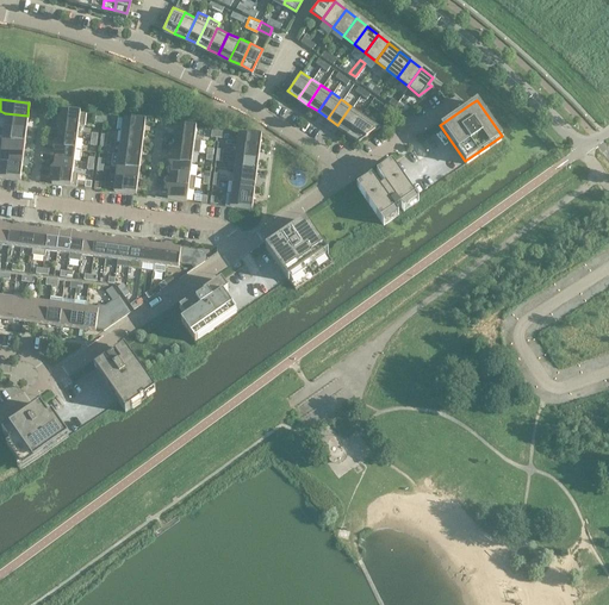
[(398,112),(385,101),(380,108),(395,118),(398,112)]
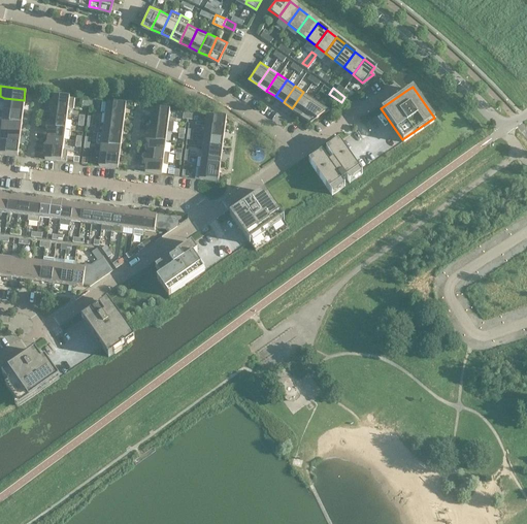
[(292,108),(301,115),(313,97),(303,92),(292,108)]
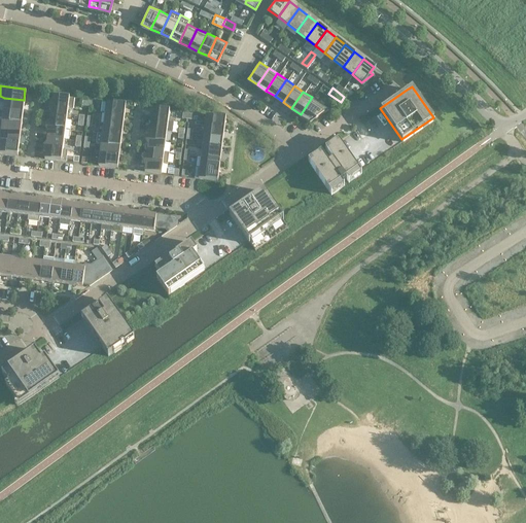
[(67,105),(67,106),(72,107),(73,95),(51,93),(51,98),(48,101),(47,103),(67,105)]
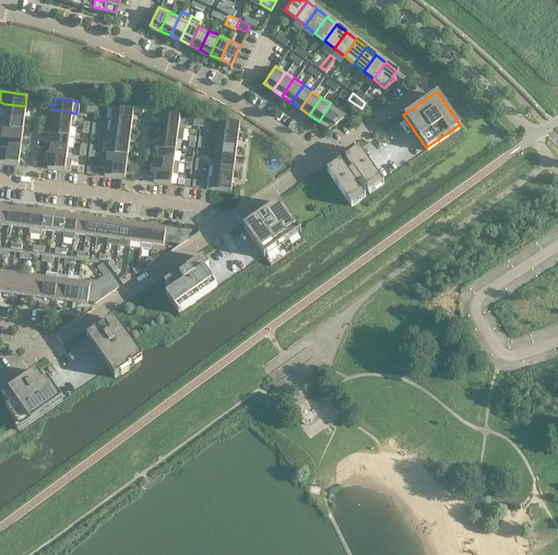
[(331,103),(319,121),(329,128),(347,115),(331,103)]
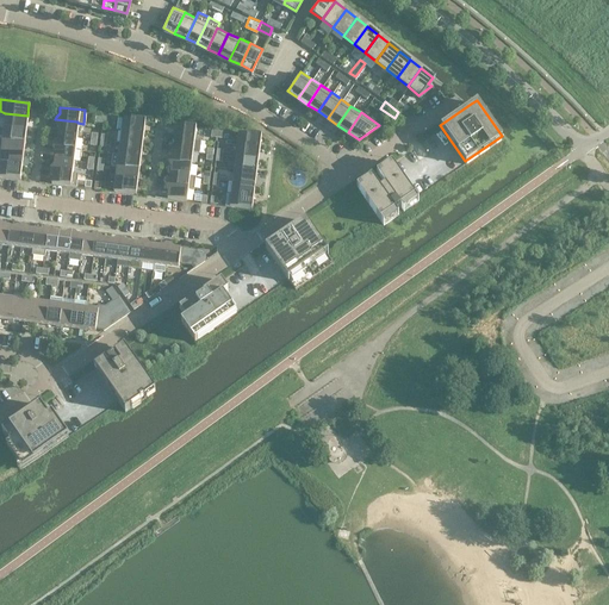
[(28,116),(5,113),(4,125),(26,128),(28,116)]
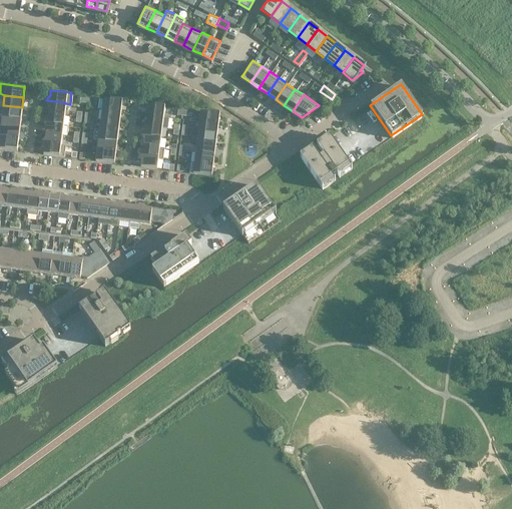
[(97,107),(101,107),(120,110),(120,107),(118,104),(119,99),(99,96),(97,107)]
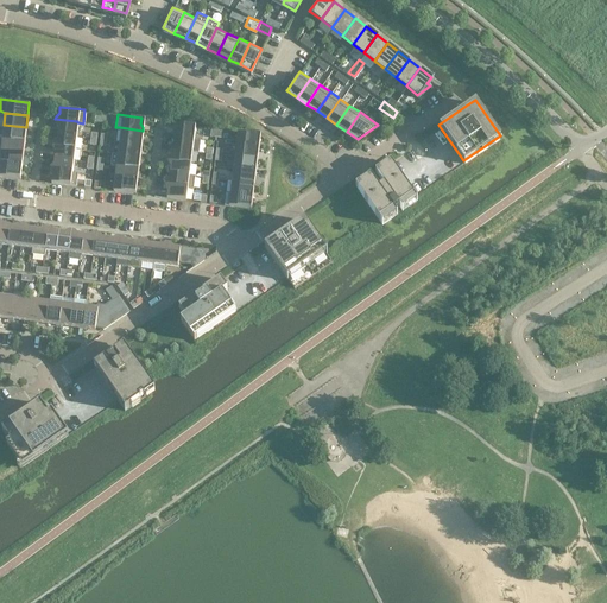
[(76,134),(77,122),(77,121),(55,119),(55,121),(57,126),(57,131),(76,134)]
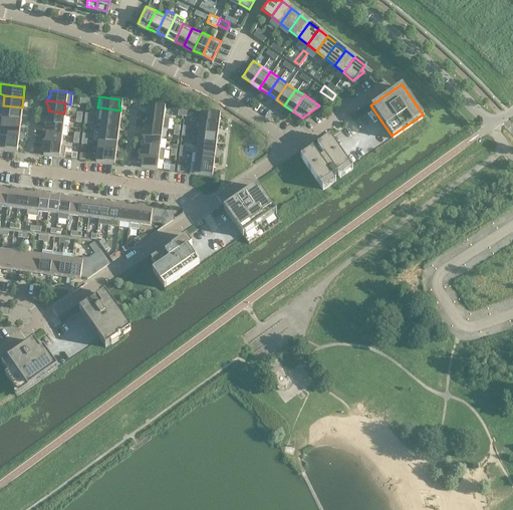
[(165,104),(157,103),(149,102),(148,107),(145,110),(145,112),(164,115),(165,104)]
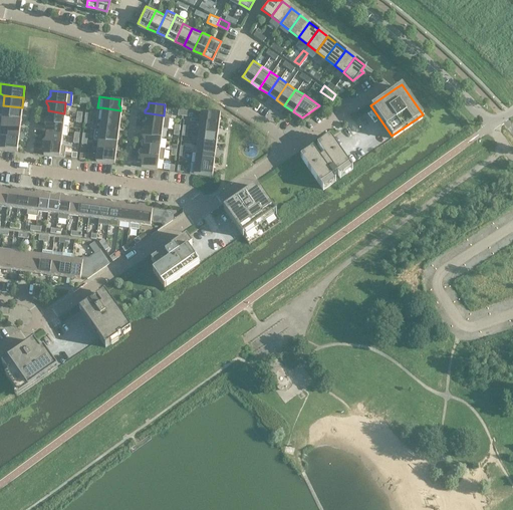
[(22,107),(3,105),(1,115),(20,117),(22,107)]
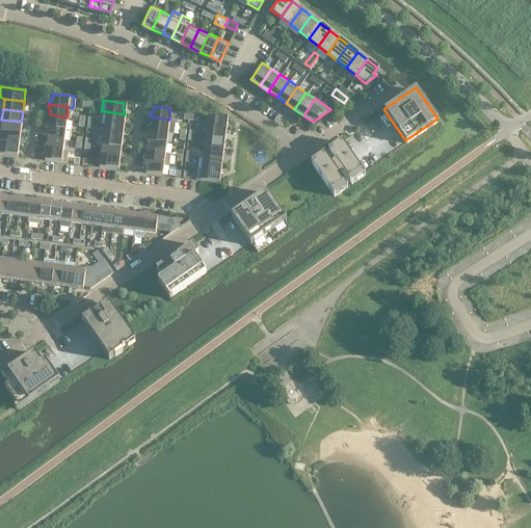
[(104,122),(121,124),(122,120),(125,116),(125,114),(105,111),(104,122)]
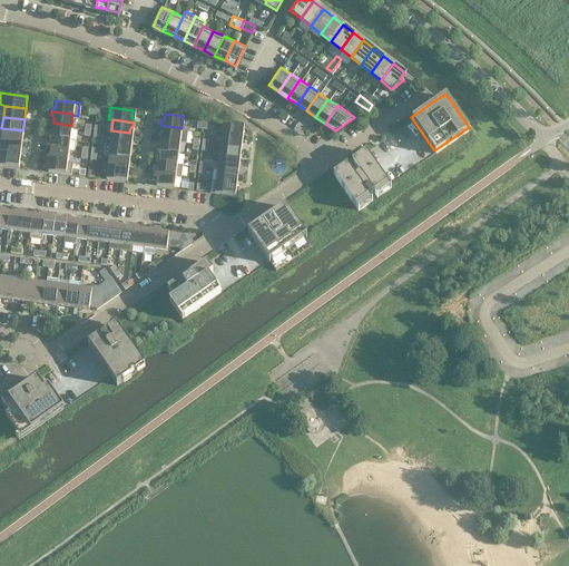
[(222,134),(242,136),(243,134),(241,129),(241,124),(223,122),(222,134)]
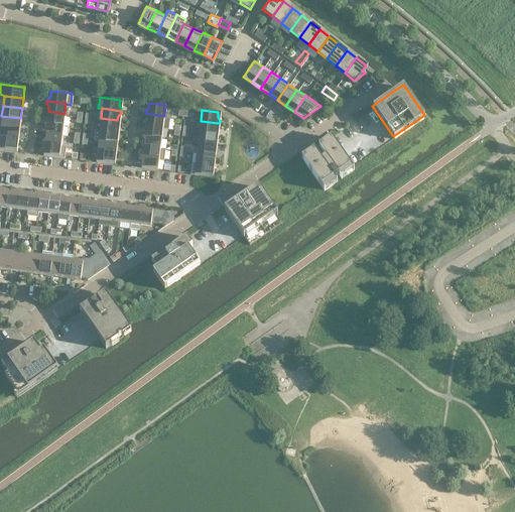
[(44,121),(63,124),(65,114),(48,111),(47,116),(44,119),(44,121)]
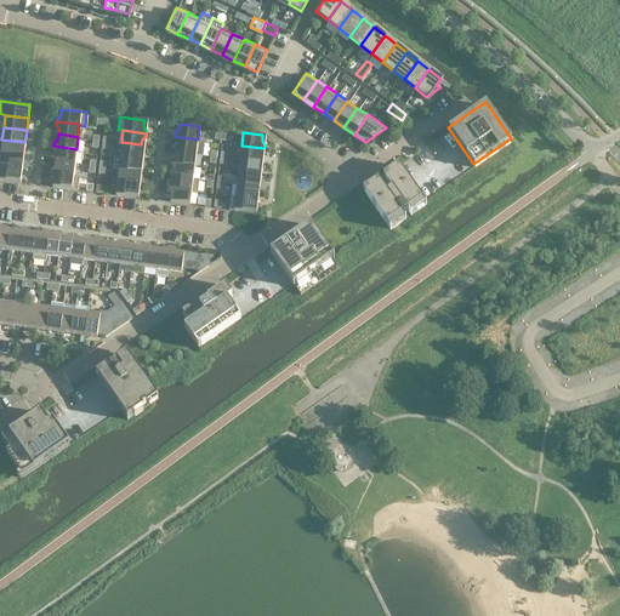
[(175,136),(175,140),(177,143),(176,149),(195,152),(202,153),(204,141),(198,140),(175,136)]
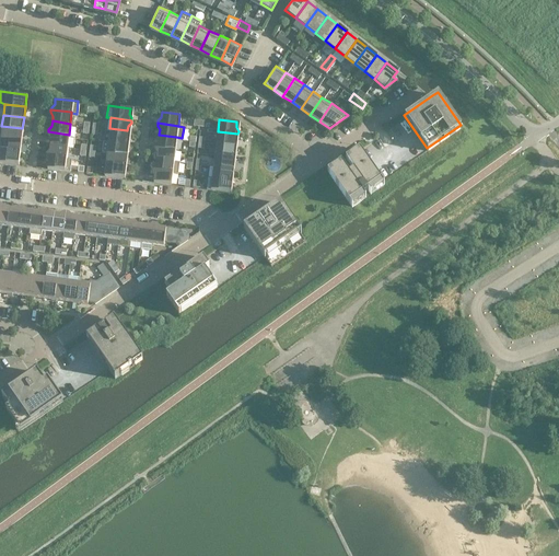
[(22,128),(1,126),(0,137),(21,139),(22,128)]
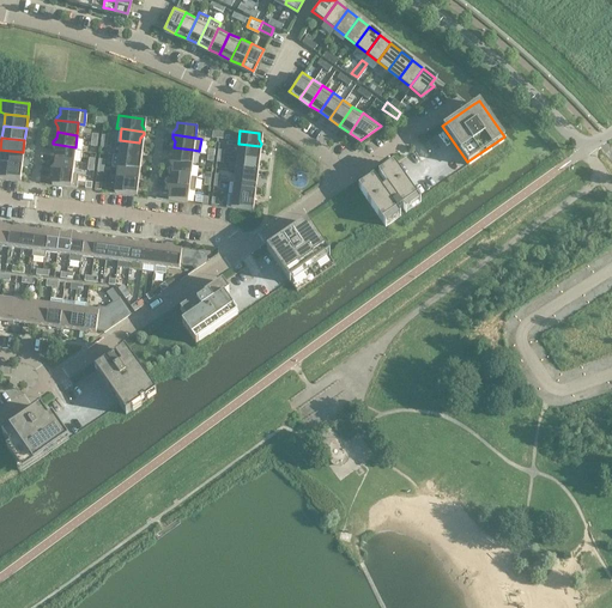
[(113,152),(140,156),(141,153),(139,149),(139,143),(120,140),(115,140),(113,152)]
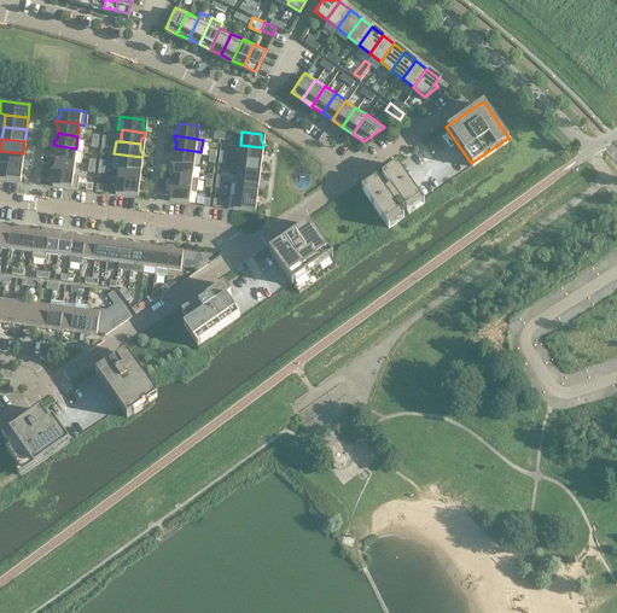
[(56,152),(54,158),(74,161),(76,149),(53,145),(53,147),(56,152)]
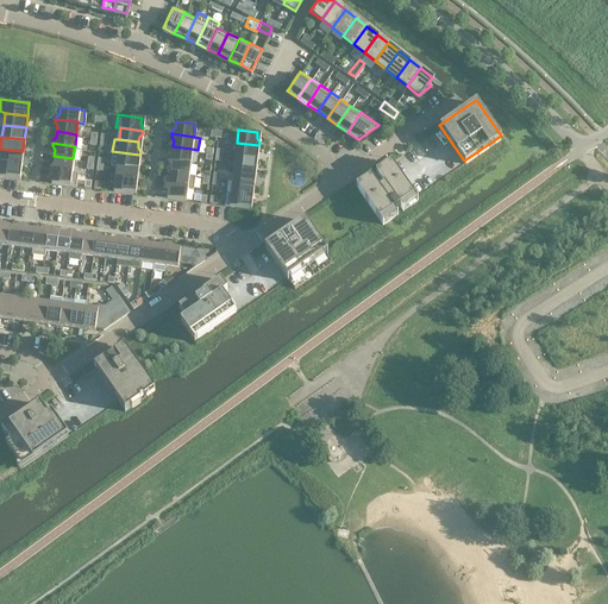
[(234,155),(255,157),(255,151),(258,148),(258,145),(237,143),(234,155)]
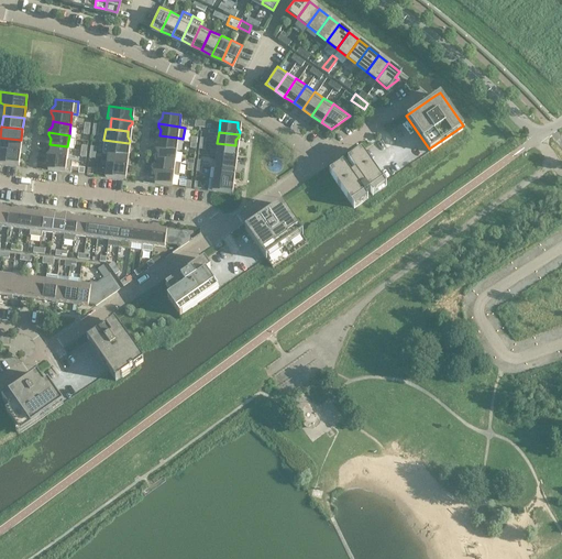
[(177,138),(160,135),(160,141),(156,143),(155,146),(176,149),(177,138)]
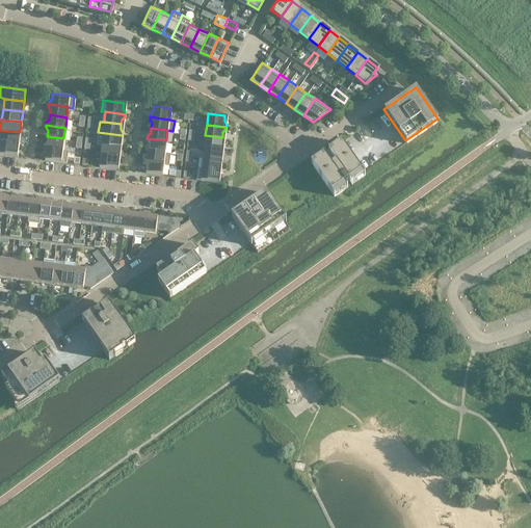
[(20,132),(0,130),(0,140),(19,142),(20,132)]
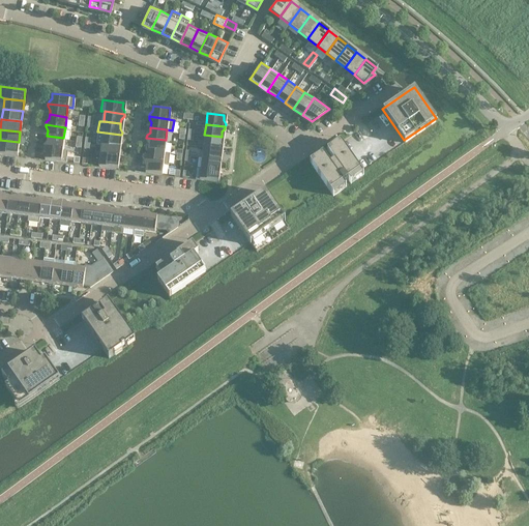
[(96,142),(100,143),(118,145),(118,140),(121,137),(121,135),(97,132),(96,142)]
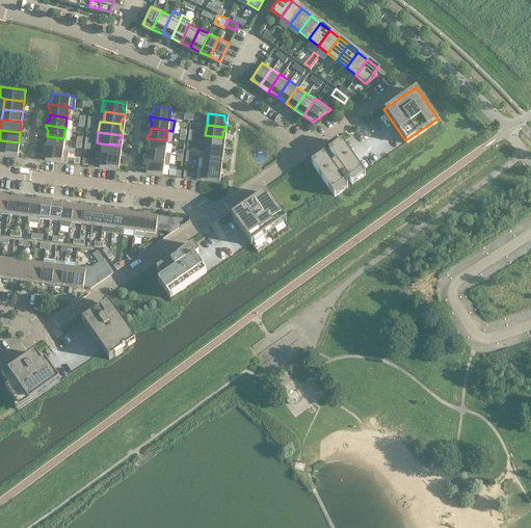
[(204,146),(223,148),(223,146),(221,142),(222,137),(205,135),(204,146)]
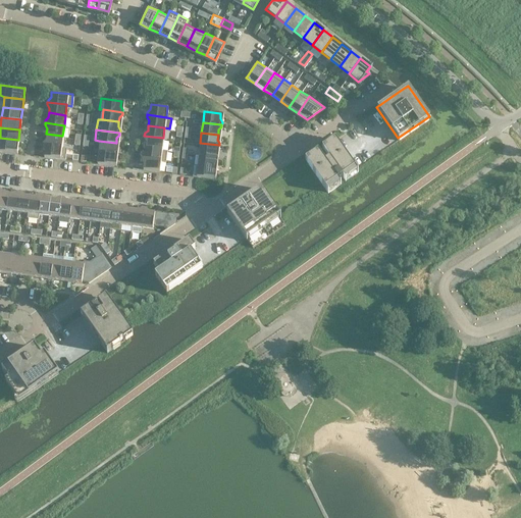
[(43,141),(42,143),(61,146),(61,145),(62,136),(46,134),(45,138),(43,141)]
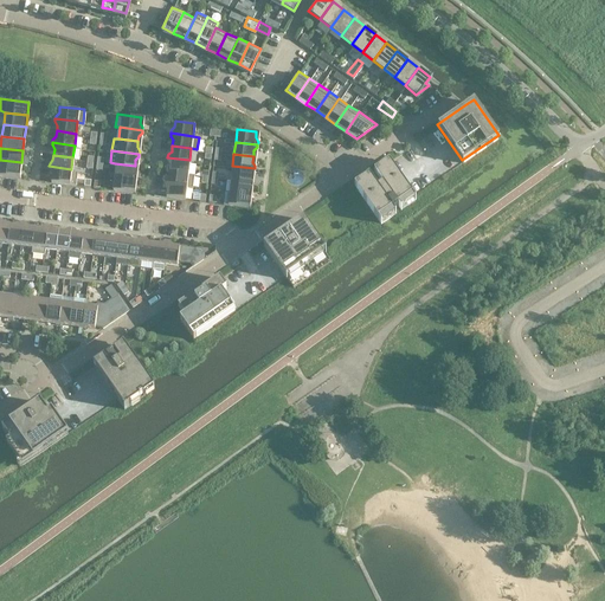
[(190,160),(167,157),(167,160),(169,163),(169,169),(188,172),(190,160)]
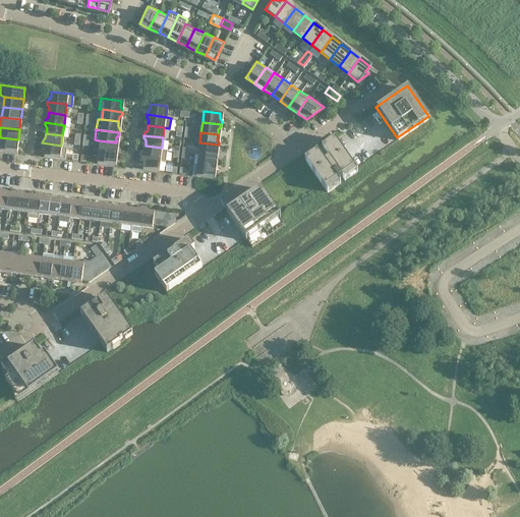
[(357,169),(355,167),(334,135),(321,145),(328,155),(324,158),(316,148),(304,157),(327,189),(340,181),(337,176),(341,174),(344,178),(357,169)]
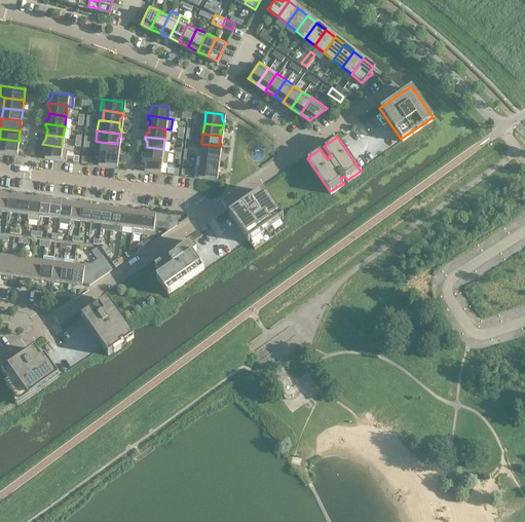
[(19,141),(0,139),(0,149),(16,152),(19,141)]
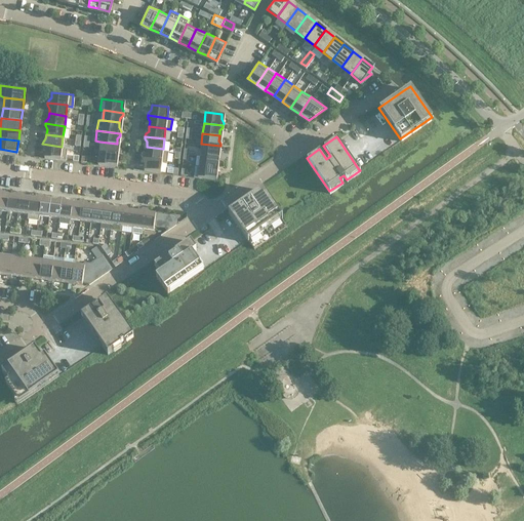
[(98,152),(118,154),(118,152),(116,148),(117,144),(99,142),(98,152)]
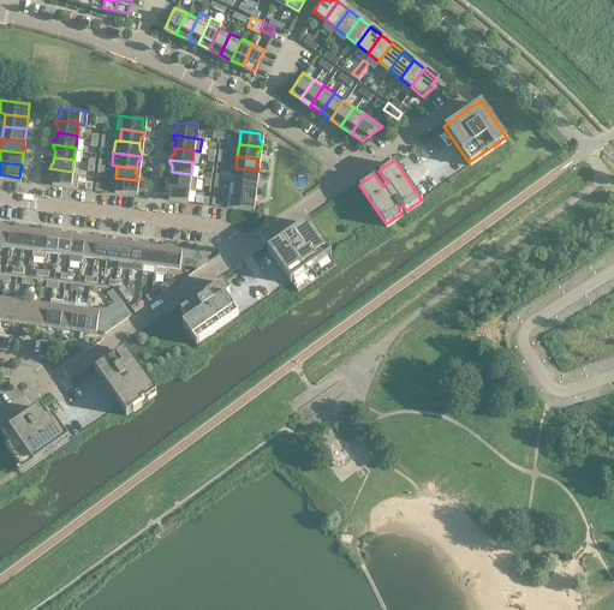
[(51,181),(52,181),(76,185),(78,172),(72,171),(72,172),(49,168),(49,172),(52,175),(51,181)]
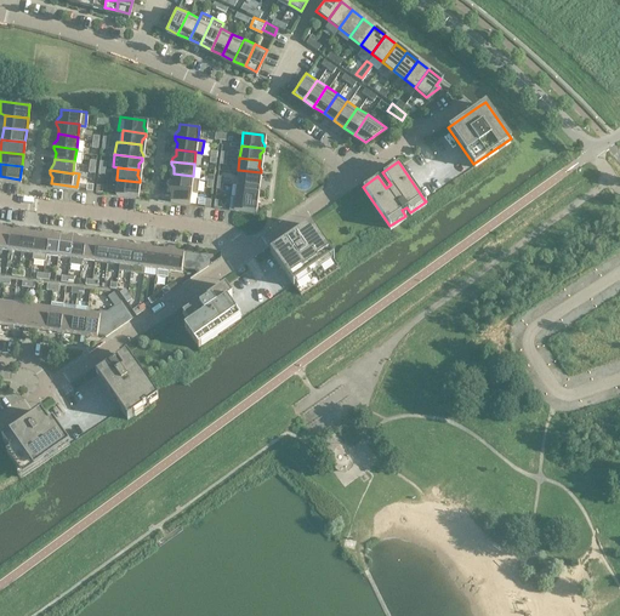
[(237,182),(256,184),(257,178),(261,176),(261,172),(238,170),(237,182)]
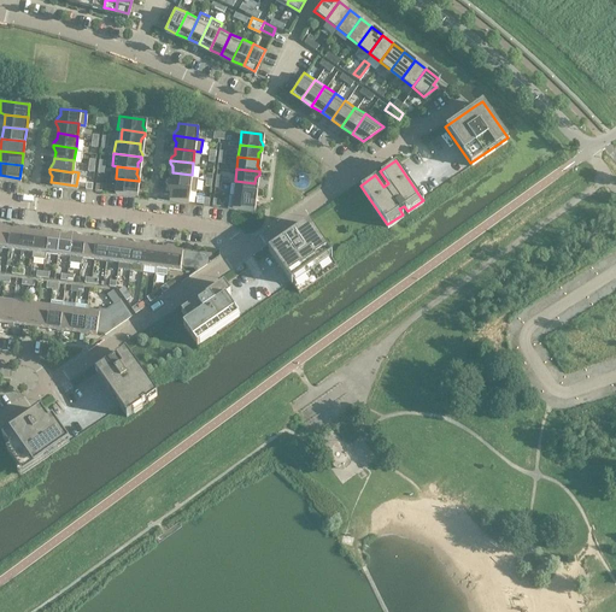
[(192,175),(172,172),(171,178),(168,182),(168,184),(189,187),(189,188),(195,189),(198,175),(192,175)]
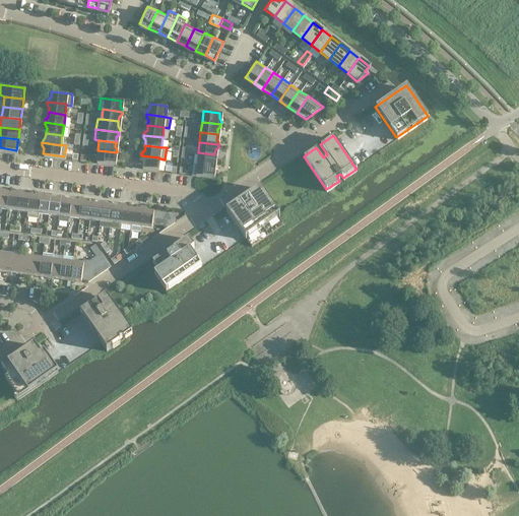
[(98,150),(96,160),(113,163),(114,157),(117,154),(117,152),(98,150)]
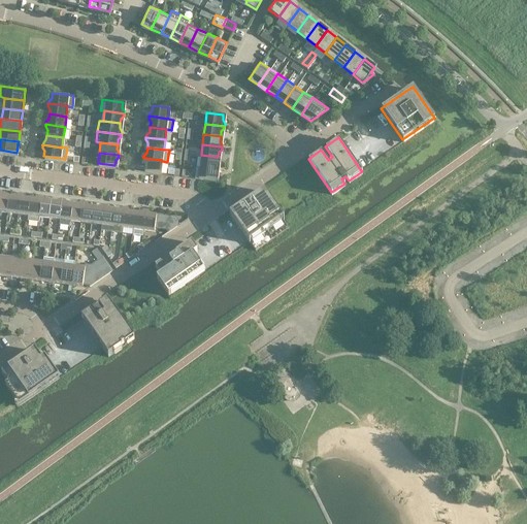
[(200,165),(219,167),(220,165),(217,162),(218,157),(201,155),(200,165)]
